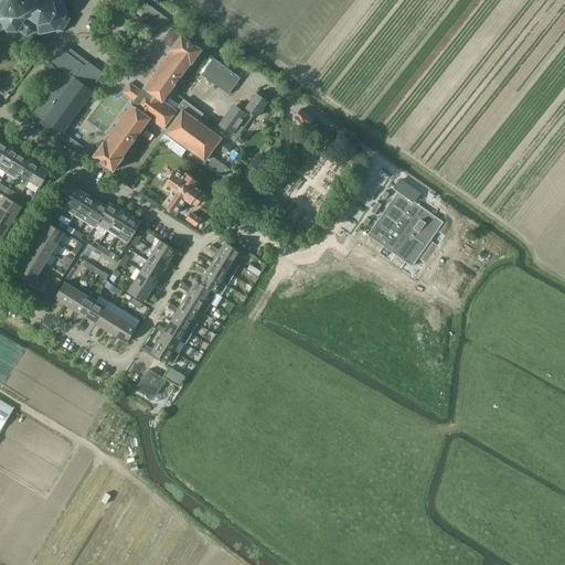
[(0,0),(0,24),(2,24),(1,22),(3,21),(7,29),(19,32),(21,31),(29,38),(36,31),(41,34),(42,34),(48,32),(60,30),(62,32),(71,20),(66,17),(68,14),(64,0),(0,0)]
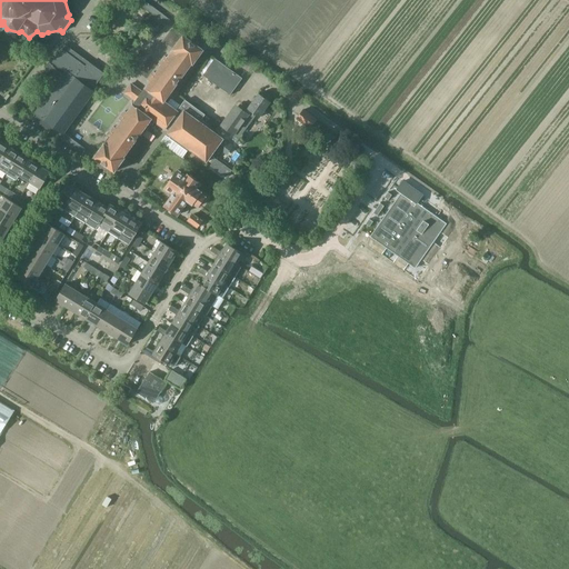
[(146,0),(143,0),(141,5),(166,22),(169,17),(146,0)]
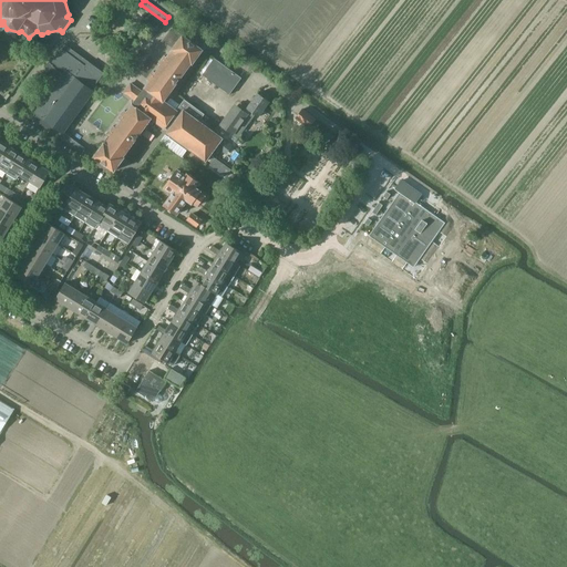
[(104,142),(94,155),(115,171),(125,157),(124,156),(152,119),(165,127),(168,130),(167,132),(160,142),(182,157),(189,148),(206,161),(223,138),(199,122),(205,114),(184,100),(176,111),(164,101),(192,63),(193,63),(203,50),(183,35),(173,50),(168,58),(166,55),(161,63),(162,64),(156,72),(154,71),(148,80),(151,81),(142,91),(131,83),(124,92),(135,101),(127,111),(125,110),(120,119),(121,120),(116,127),(114,125),(109,134),(110,135),(105,143),(104,142)]
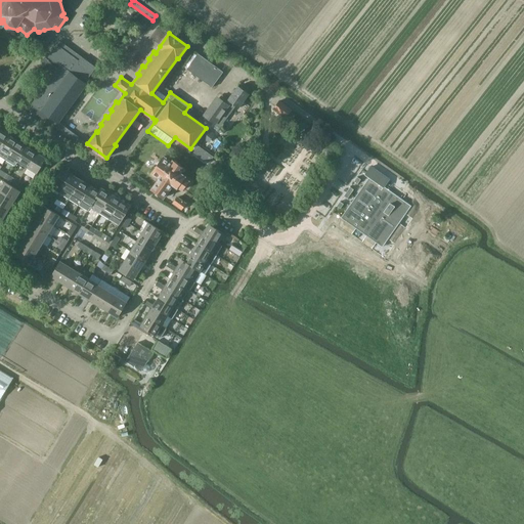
[(59,66),(29,108),(55,127),(87,84),(86,83),(96,68),(59,42),(48,58),(59,66)]
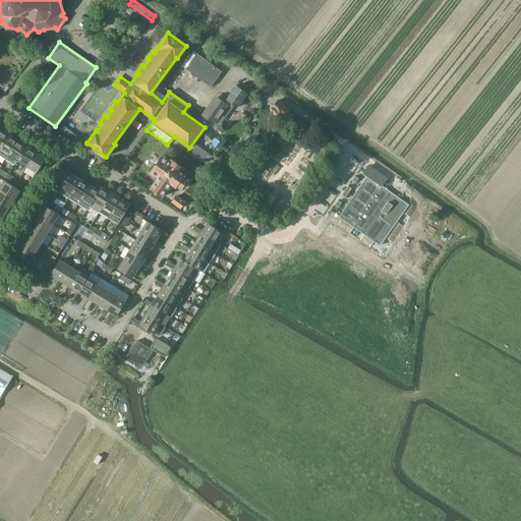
[(211,87),(222,71),(196,53),(186,68),(211,87)]
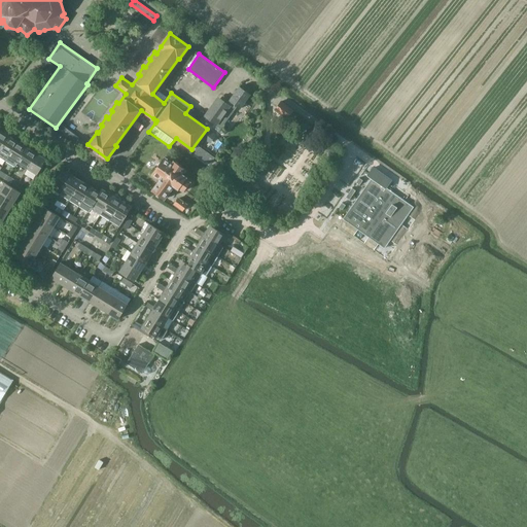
[(43,67),(55,72),(57,65),(46,61),(43,67)]
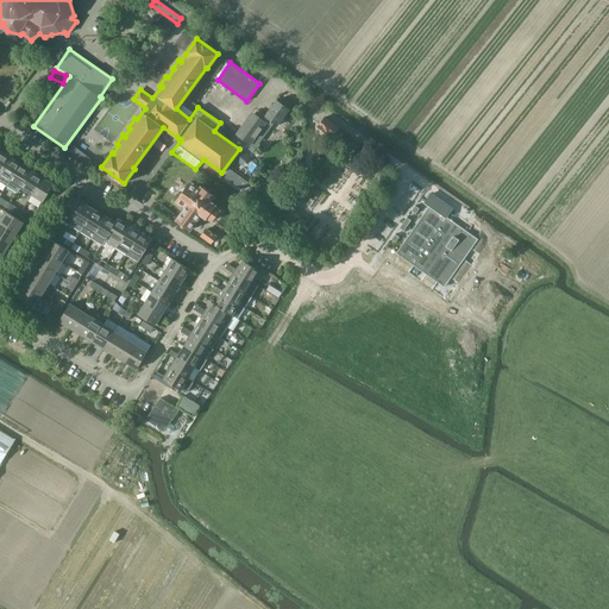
[(277,126),(289,110),(276,100),(264,117),(265,117),(262,120),(255,114),(245,127),(243,125),(236,133),(256,148),(271,126),(268,124),(271,121),(277,126)]
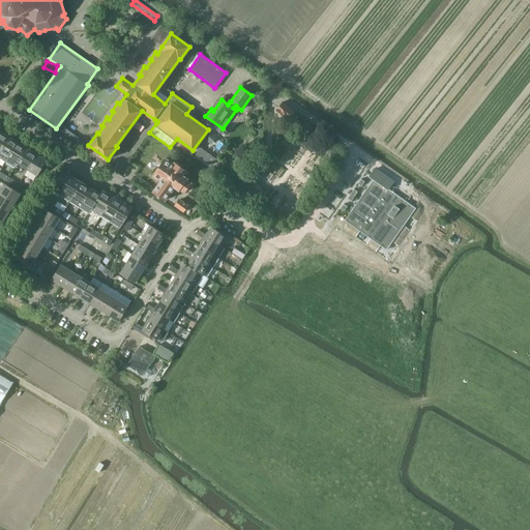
[(289,119),(293,113),(294,111),(283,102),(277,111),(289,119)]
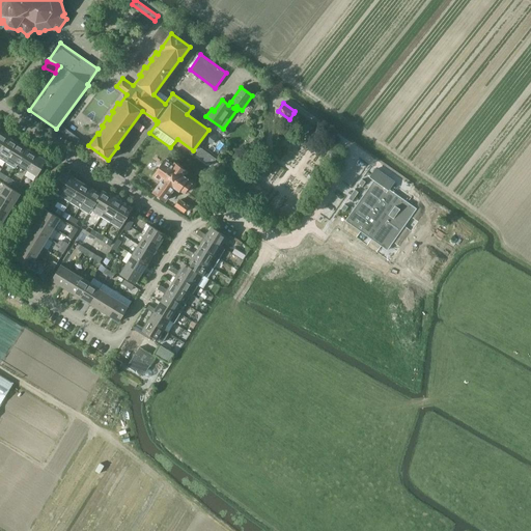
[(134,126),(142,131),(144,126),(137,121),(134,126)]
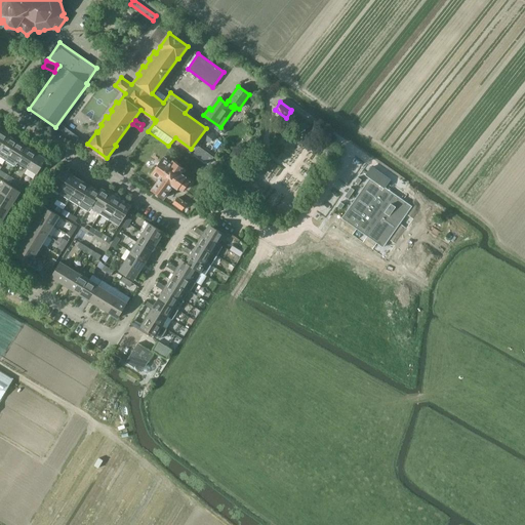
[(7,135),(0,148),(0,157),(5,160),(17,140),(7,135)]
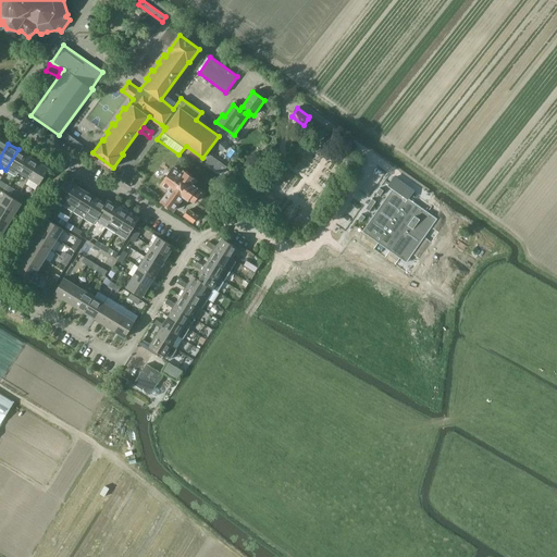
[(19,149),(5,170),(15,176),(19,172),(28,156),(19,149)]
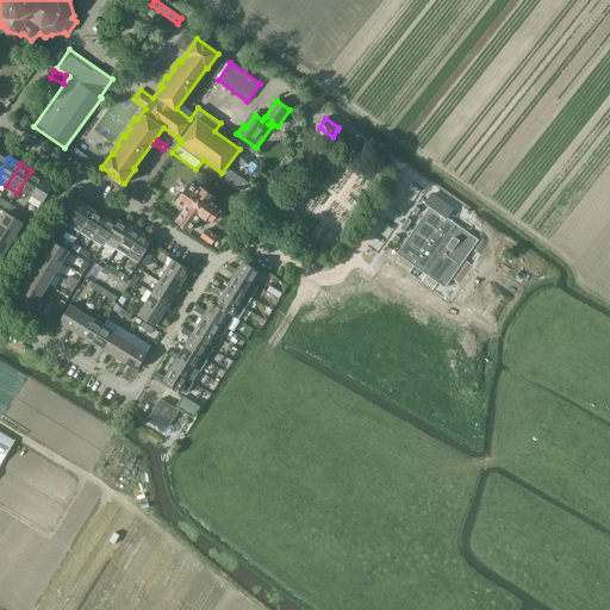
[(31,170),(20,188),(31,194),(42,178),(31,170)]
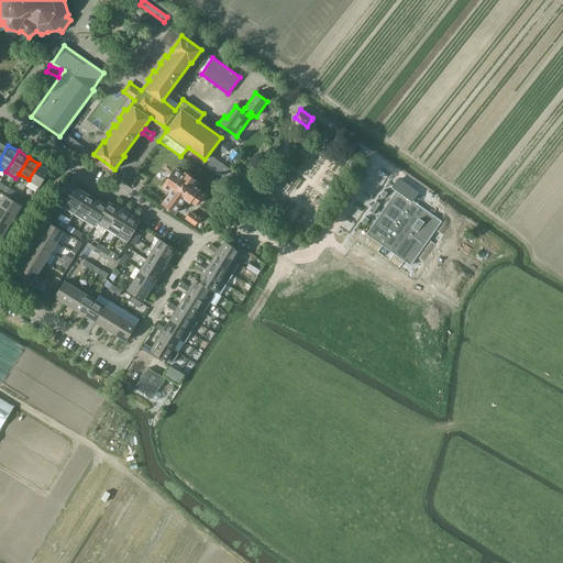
[(39,164),(29,179),(40,187),(50,170),(39,164)]
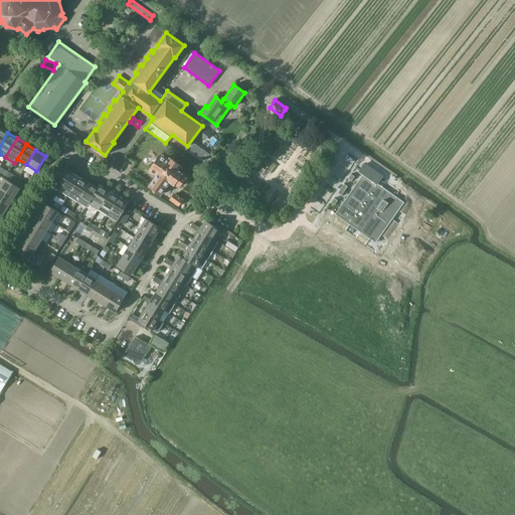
[(157,175),(149,185),(161,195),(171,181),(174,184),(175,183),(179,186),(185,178),(181,174),(182,173),(178,171),(182,166),(170,157),(168,159),(161,154),(149,169),(157,175)]
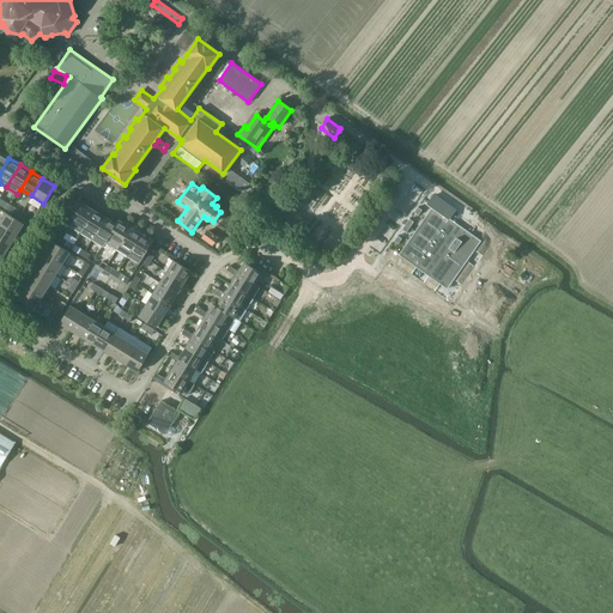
[(426,204),(431,207),(448,218),(454,208),(432,194),(426,204)]
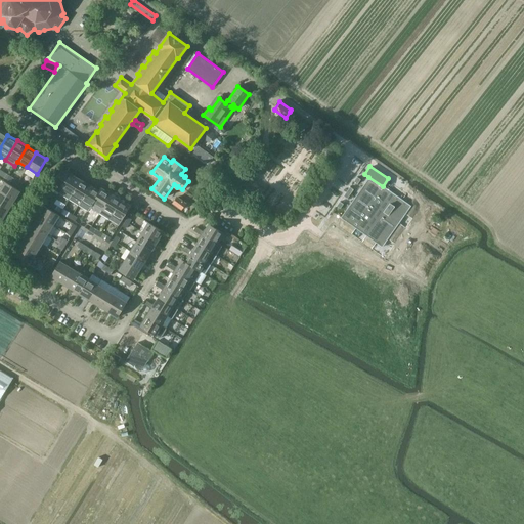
[(61,168),(52,183),(50,187),(59,193),(62,189),(72,174),(61,168)]
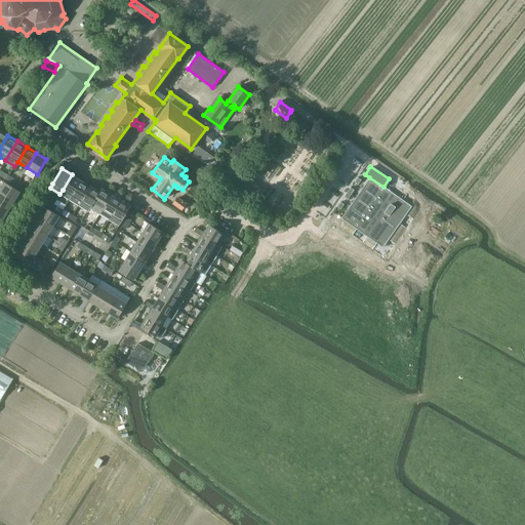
[(81,180),(72,174),(63,190),(59,194),(69,200),(72,195),(81,180)]
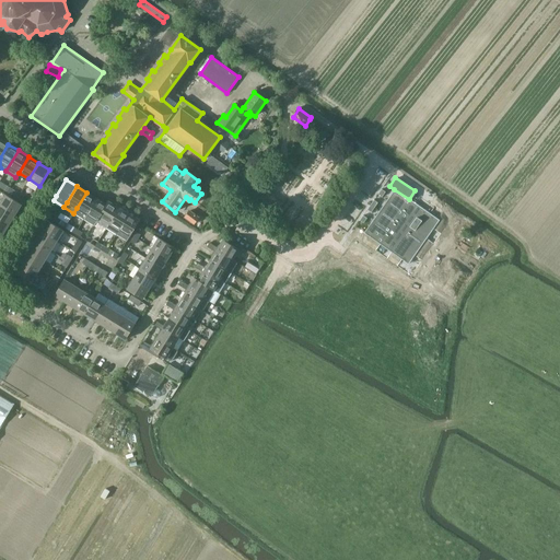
[(407,263),(438,219),(394,189),(364,232),(407,263)]
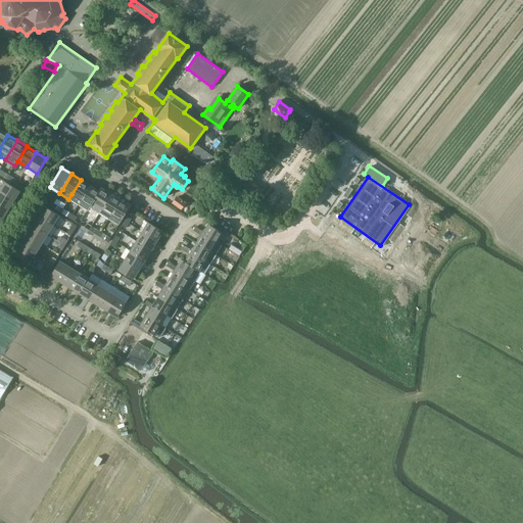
[(68,199),(79,205),(82,201),(81,200),(90,185),(81,180),(72,194),(68,199)]
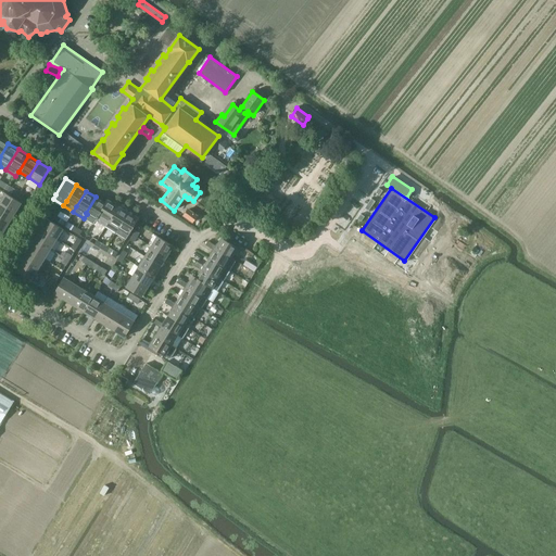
[(0,201),(0,203),(15,213),(22,203),(5,193),(0,201)]
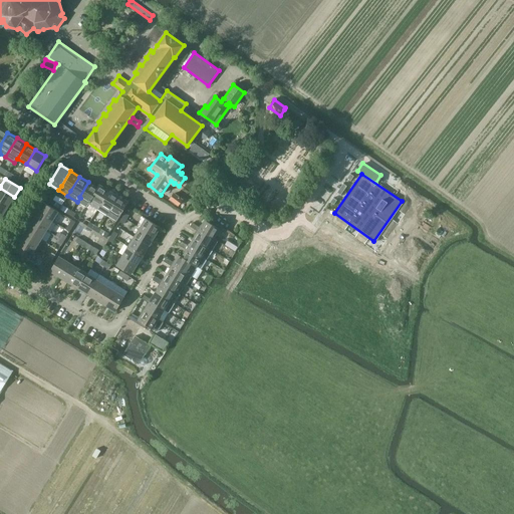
[(89,204),(91,200),(98,188),(97,188),(88,182),(79,197),(80,198),(77,202),(86,207),(89,204)]
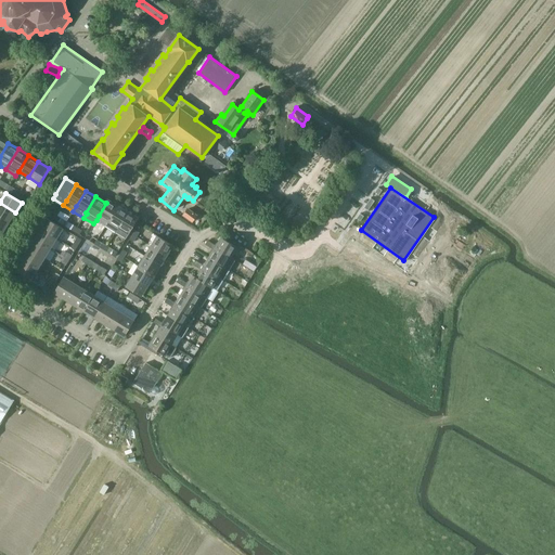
[(105,226),(118,206),(108,199),(105,203),(106,203),(99,216),(97,220),(105,226)]
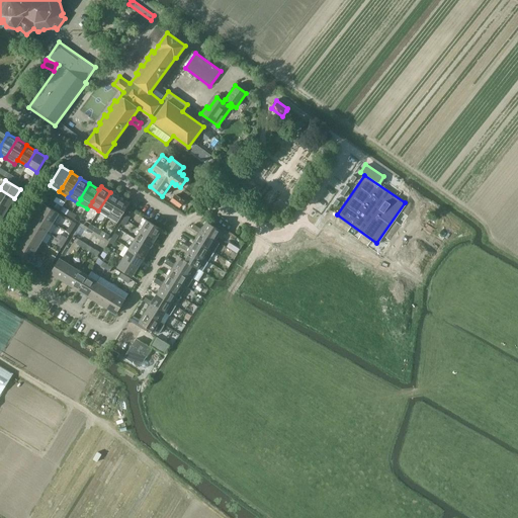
[(0,202),(8,207),(14,198),(0,189),(0,202)]
